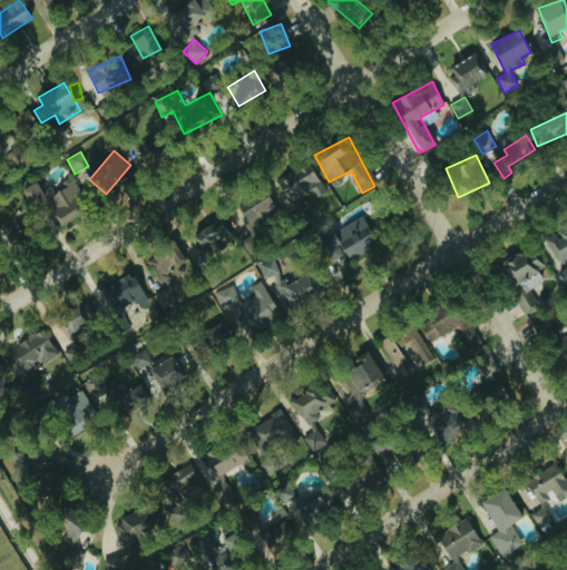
[(293,214),(305,208),(301,199),(323,189),(311,163),(276,178),(293,214)]
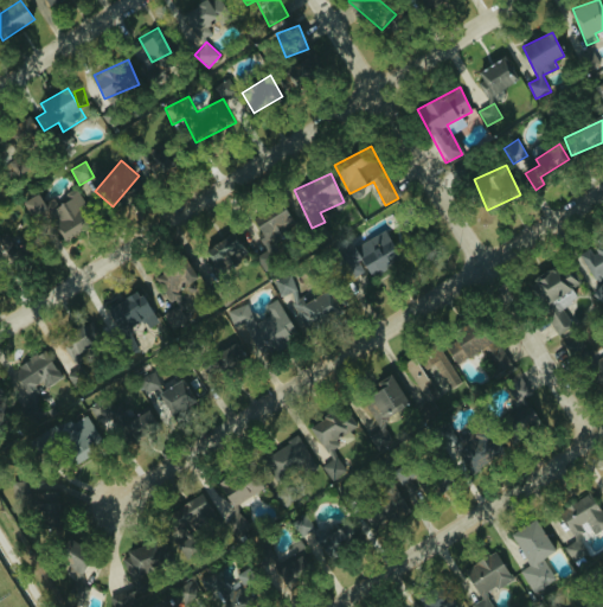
[(96,222),(78,192),(58,204),(55,197),(44,204),(38,193),(23,203),(36,224),(47,217),(62,241),(96,222)]
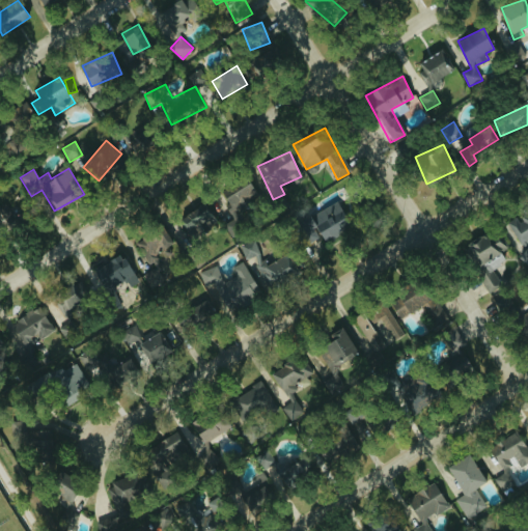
[(231,214),(259,203),(250,178),(222,188),(231,214)]
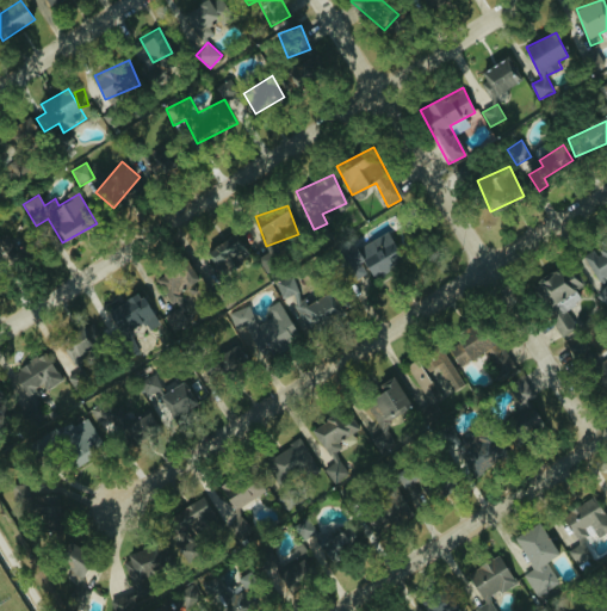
[(251,257),(236,234),(206,253),(223,279),(243,267),(241,263),(251,257)]
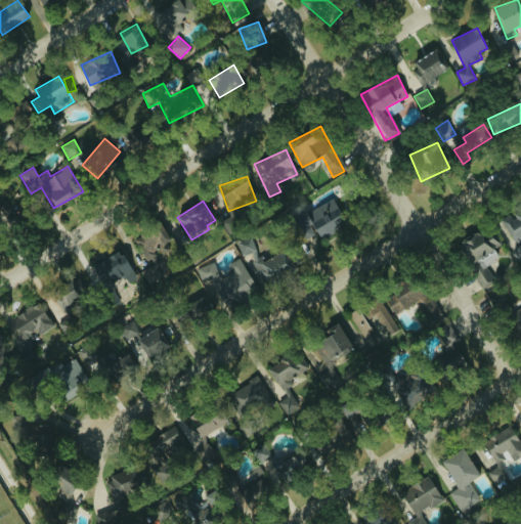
[(317,237),(345,227),(336,201),(308,211),(317,237)]
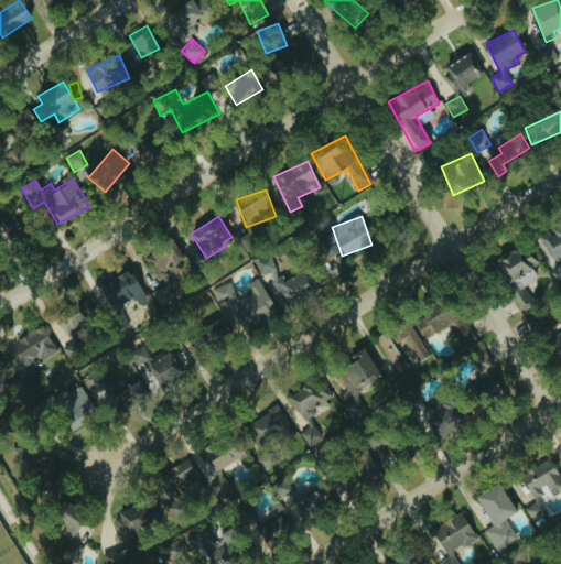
[(0,232),(11,228),(8,219),(1,221),(0,219),(0,232)]
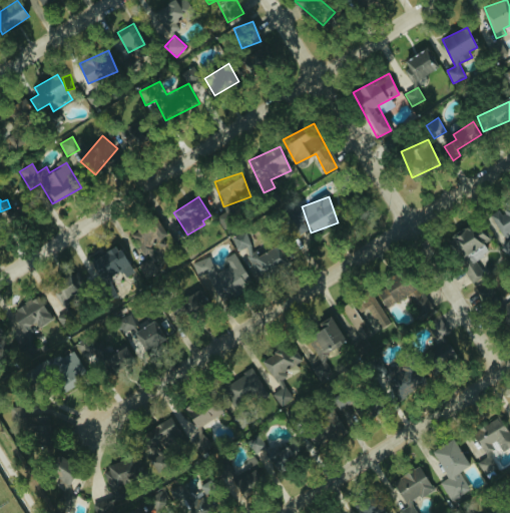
[(509,204),(491,216),(504,236),(509,232),(509,204)]
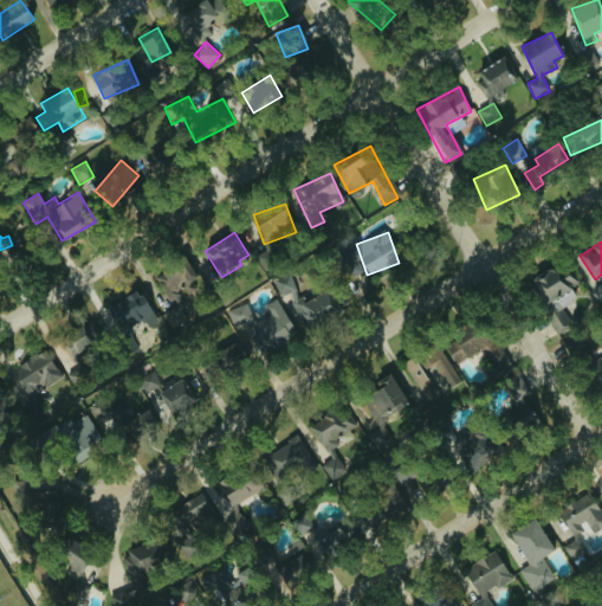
[(163,314),(173,330),(188,321),(181,310),(188,307),(177,288),(196,277),(187,259),(156,276),(174,309),(163,314)]
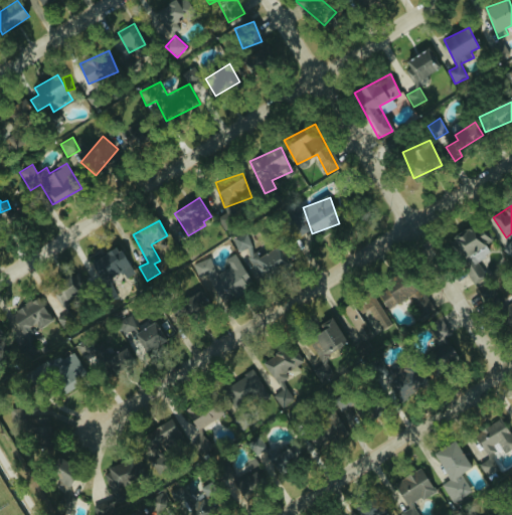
[(474,284),(487,278),(479,261),(491,253),(487,244),(489,243),(480,223),(452,237),(474,284)]
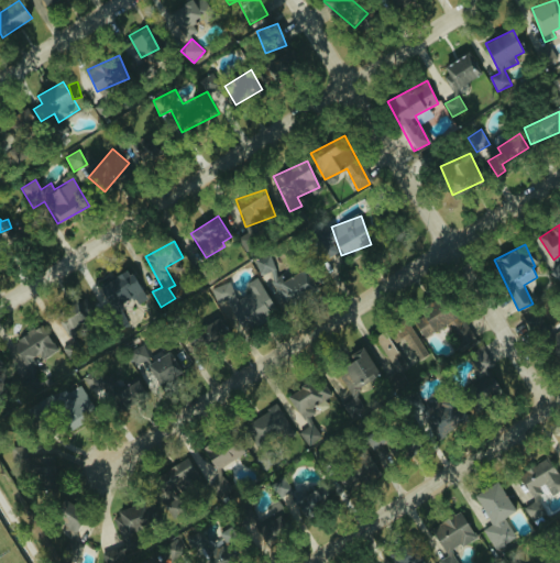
[(256,262),(281,308),(315,290),(304,268),(283,279),(270,255),(256,262)]
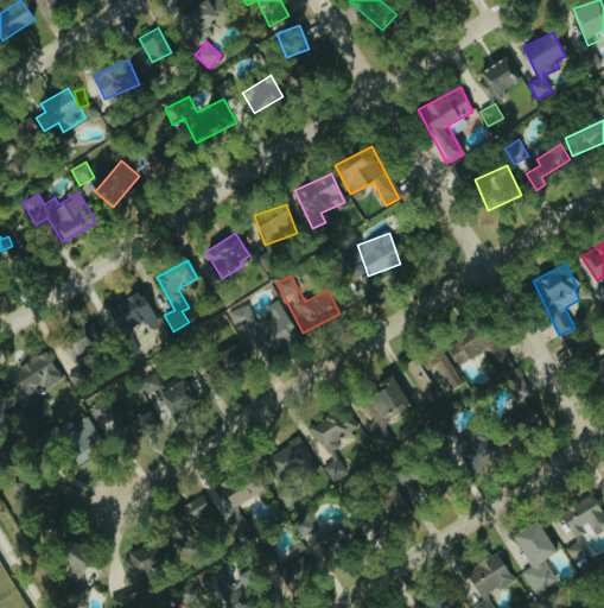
[(593,296),(603,304),(603,284),(593,296)]
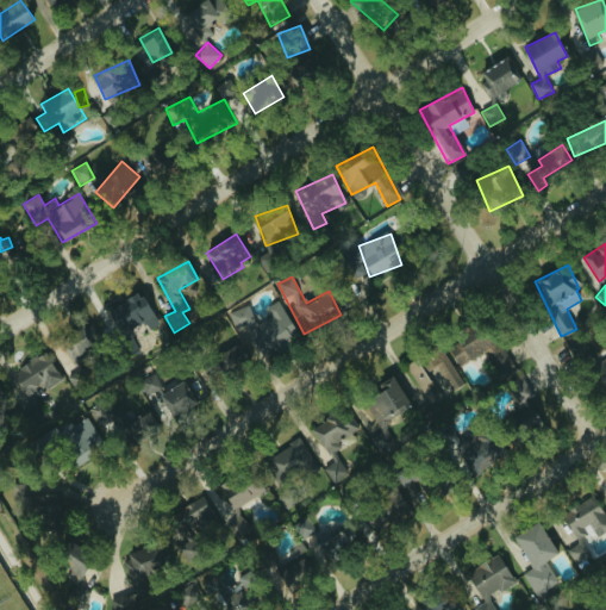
[(142,292),(108,307),(129,350),(162,334),(142,292)]
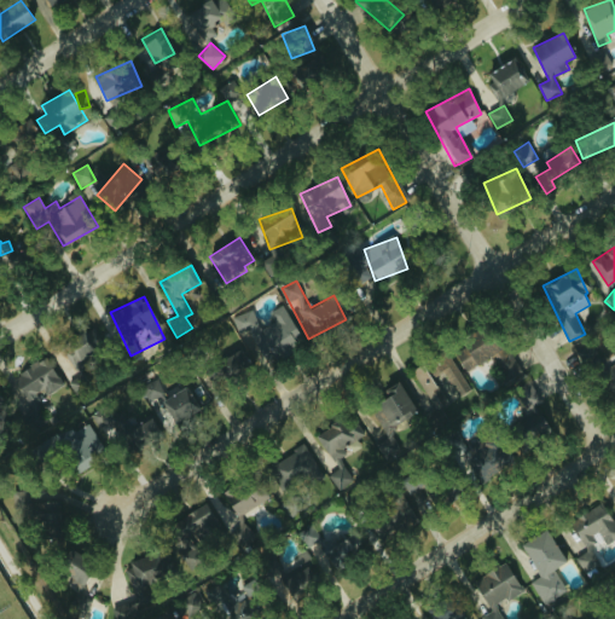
[(254,311),(233,318),(239,335),(245,333),(250,343),(257,340),(266,364),(303,350),(288,306),(271,312),(276,324),(261,329),(254,311)]
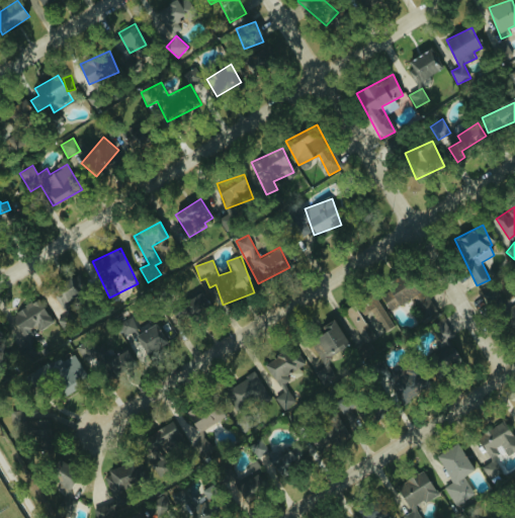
[(379,290),(391,311),(412,298),(423,319),(435,313),(413,272),(379,290)]
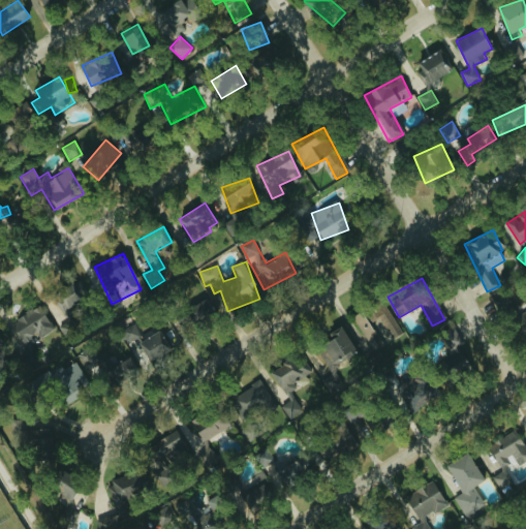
[(59,289),(65,309),(82,303),(75,283),(59,289)]
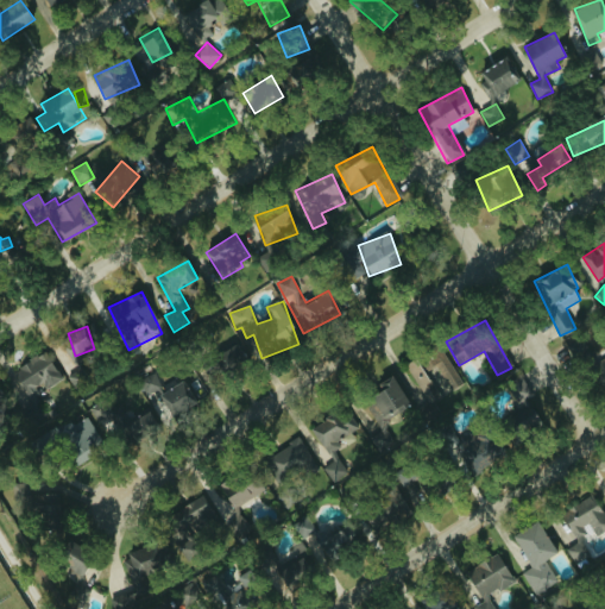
[(604,355),(586,333),(569,347),(604,388),(604,355)]
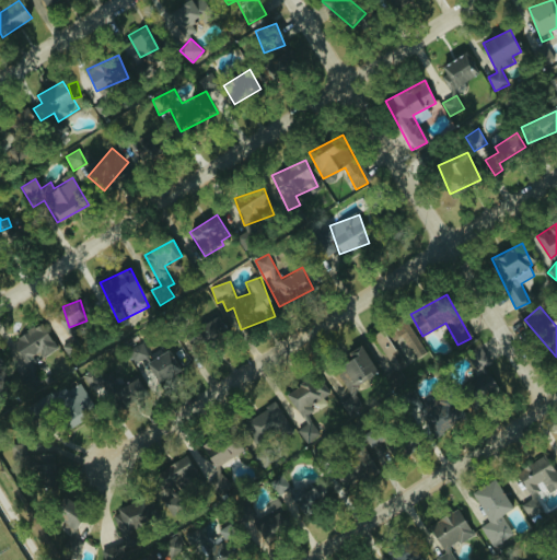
[(195,352),(229,334),(219,315),(185,335),(195,352)]
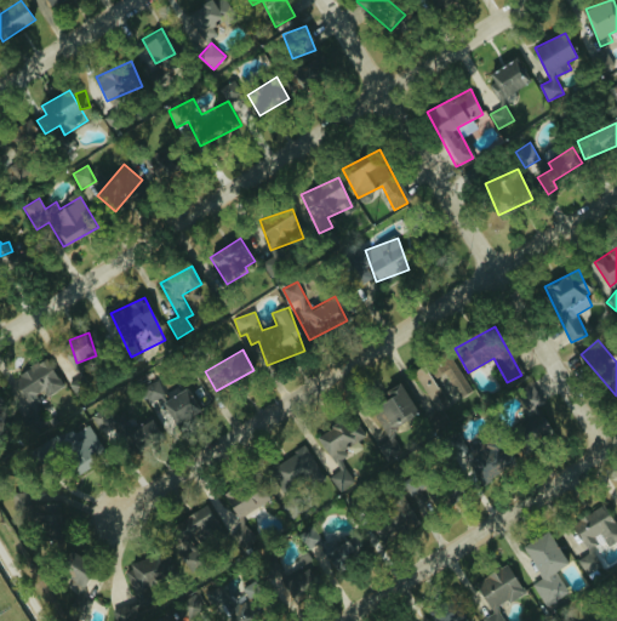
[(460,398),(472,393),(451,354),(432,364),(439,377),(447,372),(460,398)]
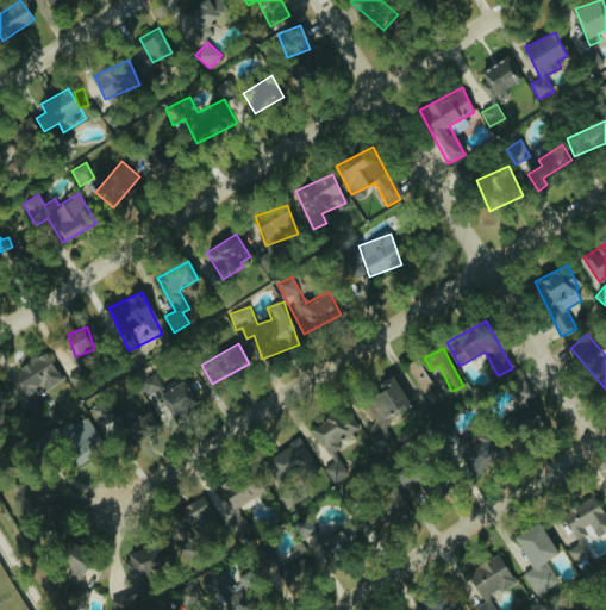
[(13,373),(20,384),(12,388),(26,409),(44,398),(41,393),(63,379),(45,352),(13,373)]
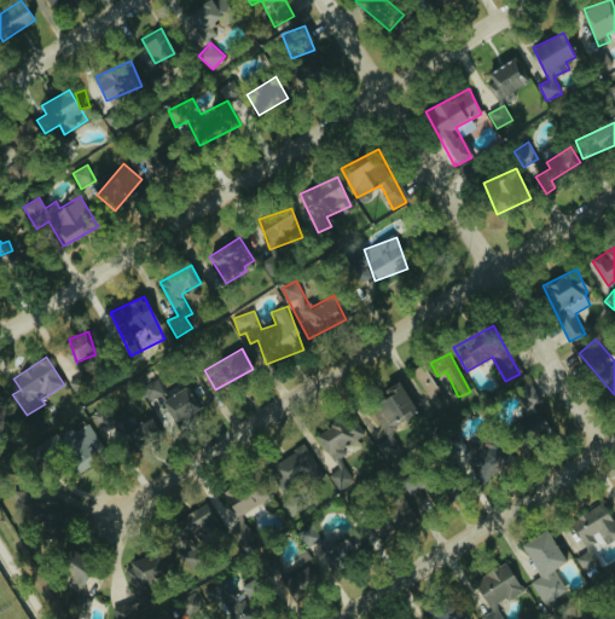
[(141,388),(151,405),(167,394),(156,379),(141,388)]
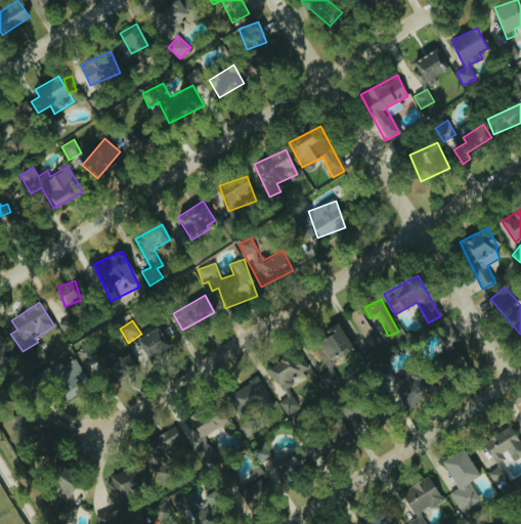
[(450,347),(462,340),(451,322),(440,329),(450,347)]
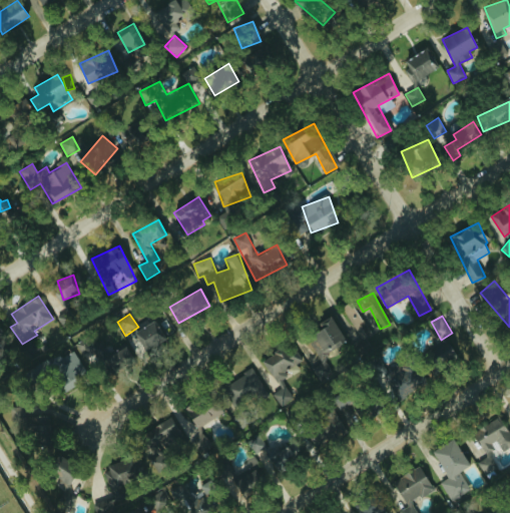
[(346,343),(333,318),(321,325),(323,329),(308,337),(321,363),(313,368),(321,383),(335,375),(324,355),(346,343)]
